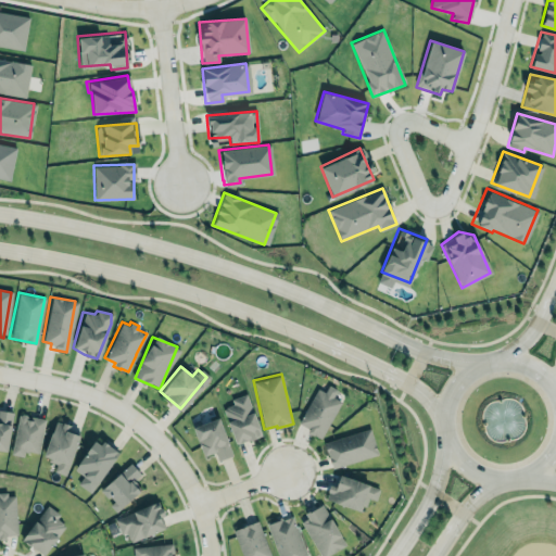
[(317,388),(299,421),(308,428),(306,431),(313,436),(314,433),(320,437),(340,402),(332,396),(337,389),(329,384),(325,392),(317,388)]
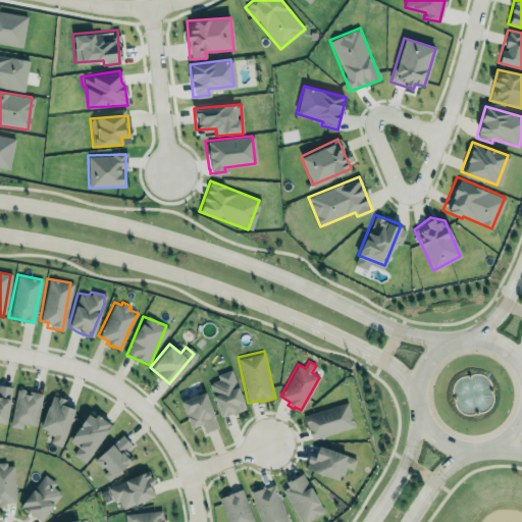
[(220,418),(231,413),(232,415),(247,409),(231,367),(215,373),(217,378),(212,380),(211,381),(207,383),(220,418)]
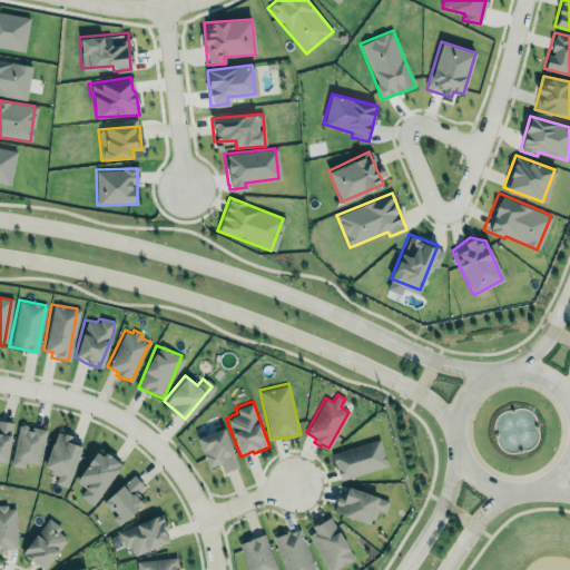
[(12,422),(0,420),(0,462),(8,464),(12,422)]
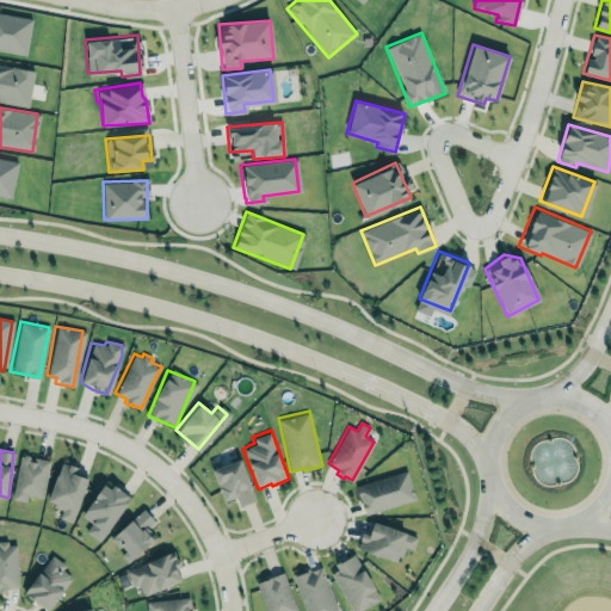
[(19,454),(22,455),(24,454),(28,454),(29,456),(32,456),(31,460),(34,461),(34,456),(50,460),(43,499),(28,495),(26,501),(11,499),(19,454)]
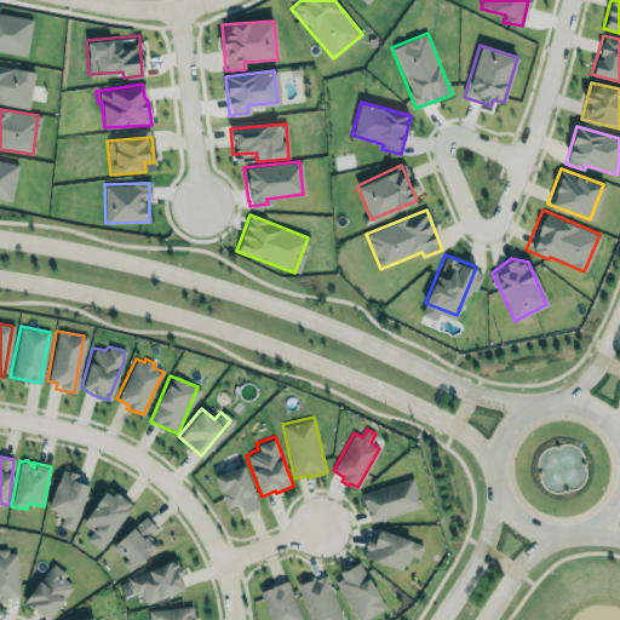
[(242,465),(256,507),(240,516),(237,505),(228,509),(213,474),(242,465)]
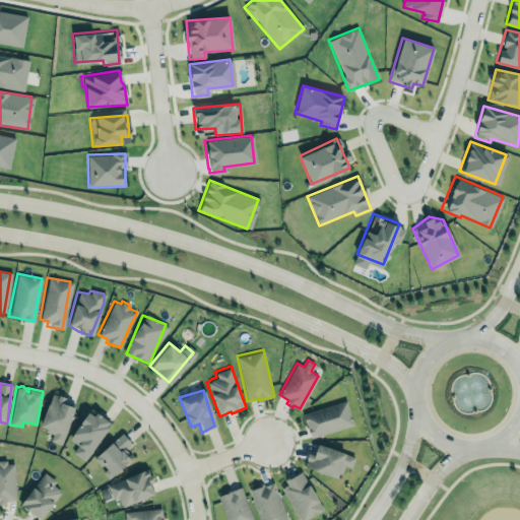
[(40,426),(46,428),(45,431),(53,433),(51,440),(61,444),(74,404),(64,401),(65,397),(52,392),(48,404),(47,403),(40,426)]
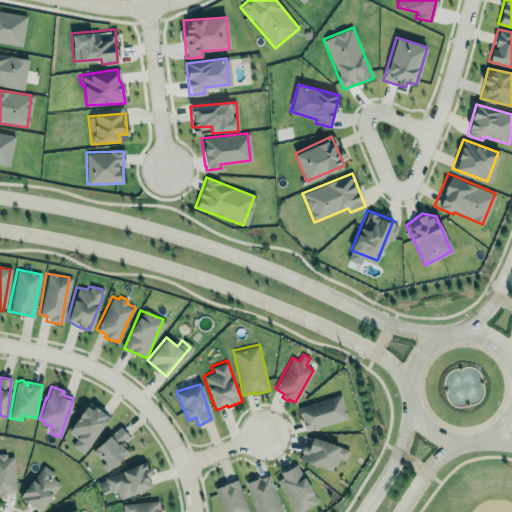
[(301,417),(306,431),(349,418),(341,392),(296,406),(300,418),(301,417)]
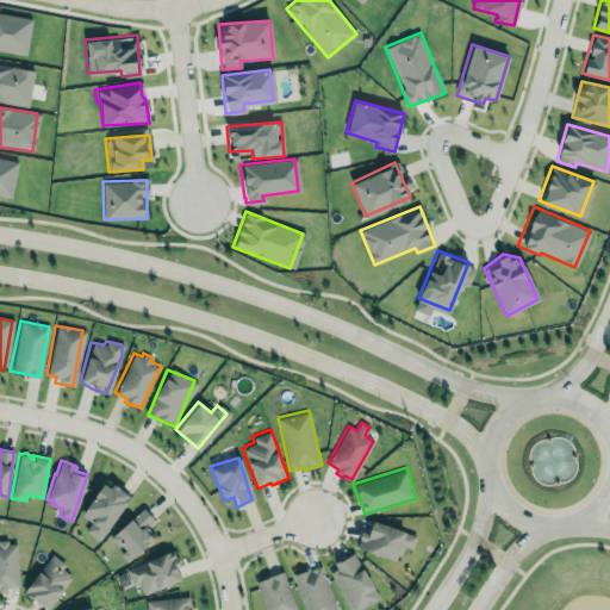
[(104,484),(81,515),(92,522),(86,530),(99,540),(104,531),(105,533),(126,502),(124,499),(128,495),(119,489),(119,487),(113,484),(110,489),(104,484)]
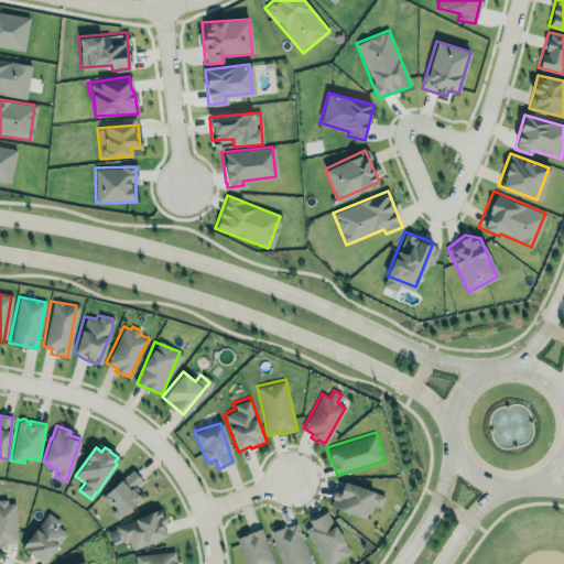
[(132,469),(121,479),(121,480),(101,497),(109,506),(111,503),(115,508),(111,511),(118,519),(121,516),(122,516),(141,498),(138,495),(136,492),(139,489),(137,487),(143,480),(132,469)]
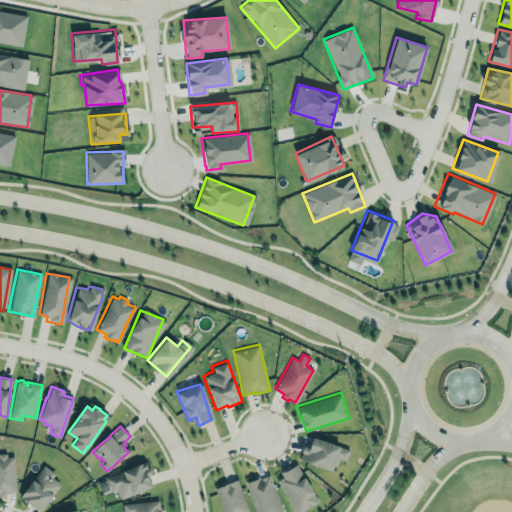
[(298,458),(301,452),(299,452),(302,445),(307,447),(312,436),(338,445),(339,447),(345,450),(342,457),(335,454),(329,470),(298,458)]
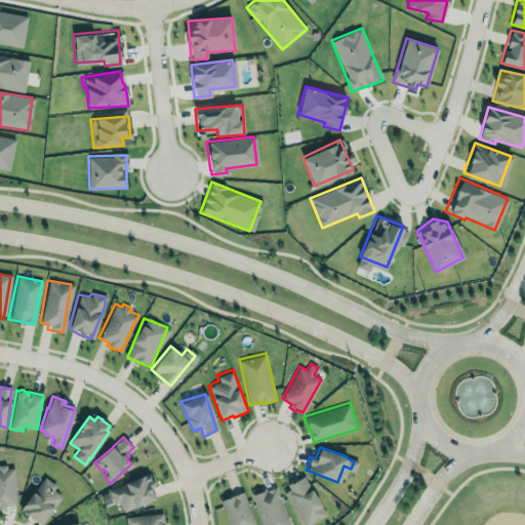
[(14,467),(0,467),(0,508),(15,507),(14,467)]
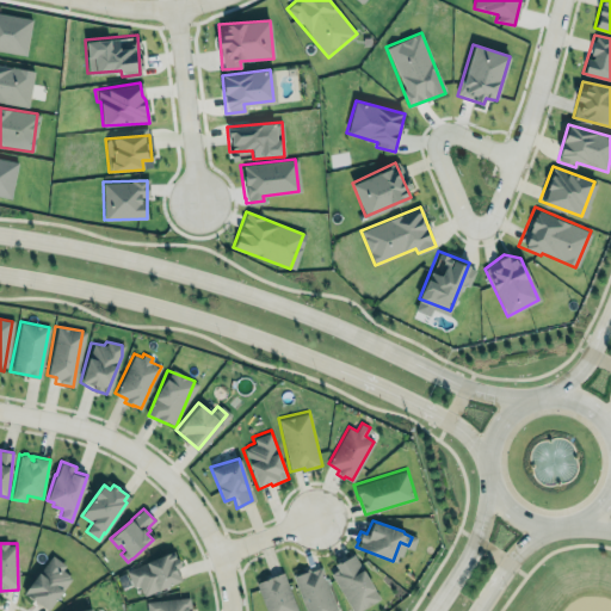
[(127,569),(172,550),(180,566),(176,568),(180,579),(158,591),(156,588),(142,596),(139,584),(133,586),(127,569)]
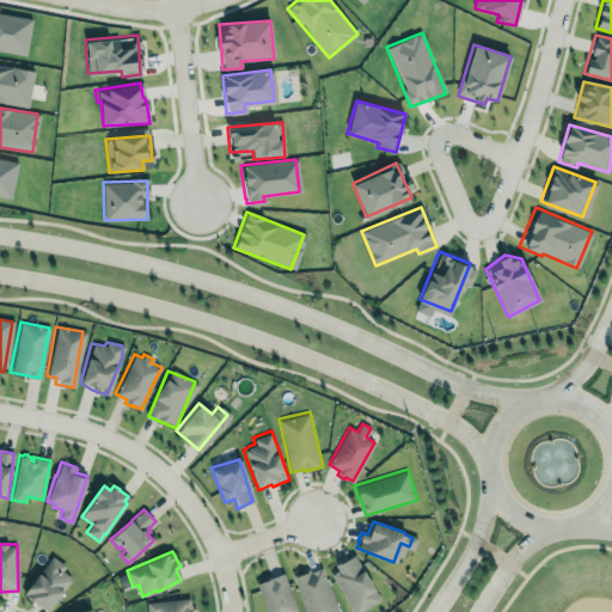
[(330,573),(353,611),(359,611),(381,599),(354,554),(340,563),(340,562),(335,564),(338,569),(334,573),(330,573)]
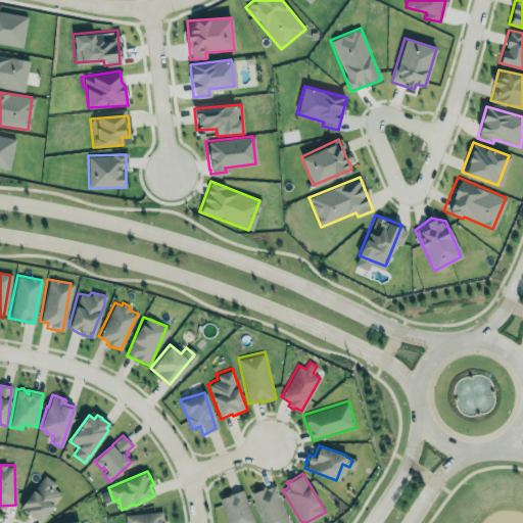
[(43,474),(18,509),(42,522),(58,493),(43,474)]
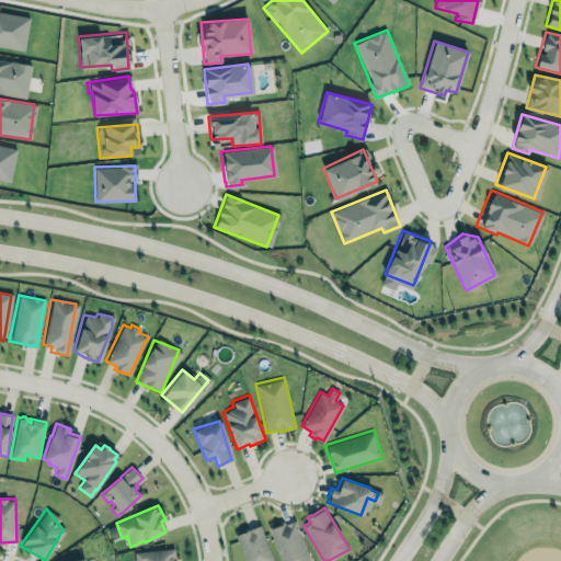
[(270,528),(279,560),(309,560),(296,519),(270,528)]
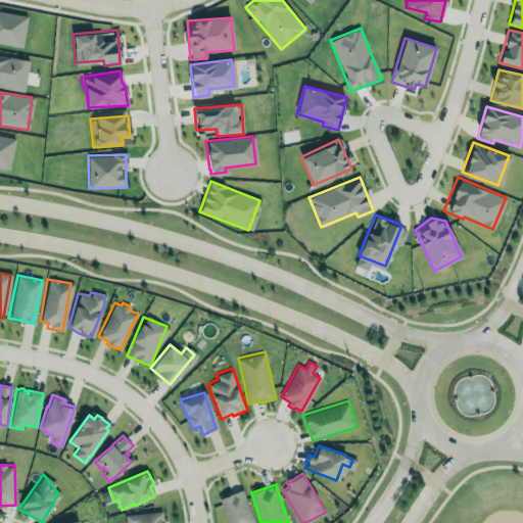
[(219,497),(228,522),(255,522),(242,489),(219,497)]
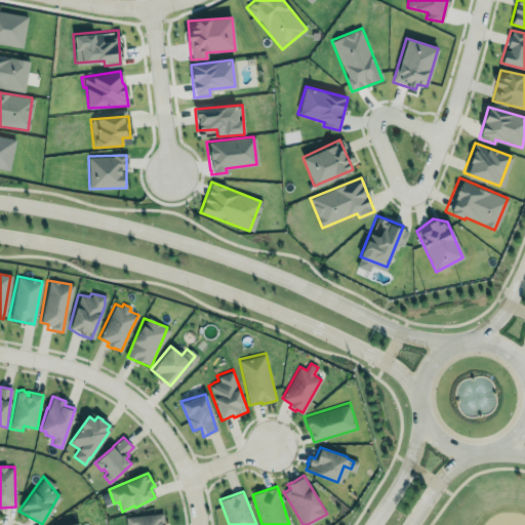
[(123,524),(123,517),(162,514),(163,524),(123,524)]
